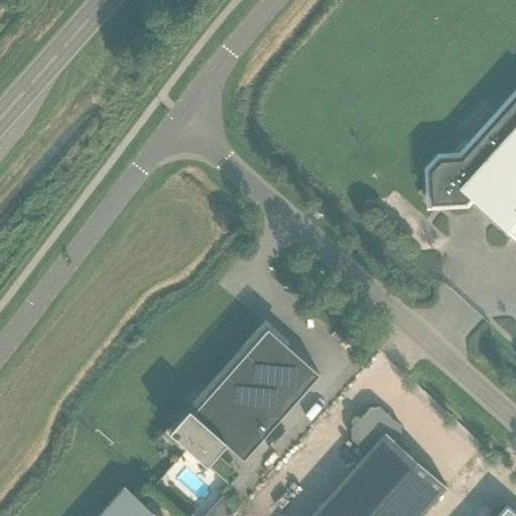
[(472,197),(515,237),(515,93),(460,155),(439,156),(427,169),(428,186),(434,191),(430,196),(438,204),(443,200),(448,205),(466,204),(472,197)]
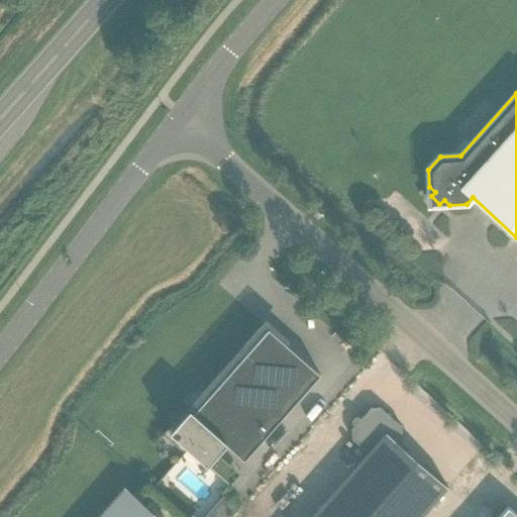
[(169,432),(230,486),(231,485),(212,468),(221,457),(217,453),(225,443),(243,459),(319,374),(268,328),(193,412),(189,409),(169,432)]
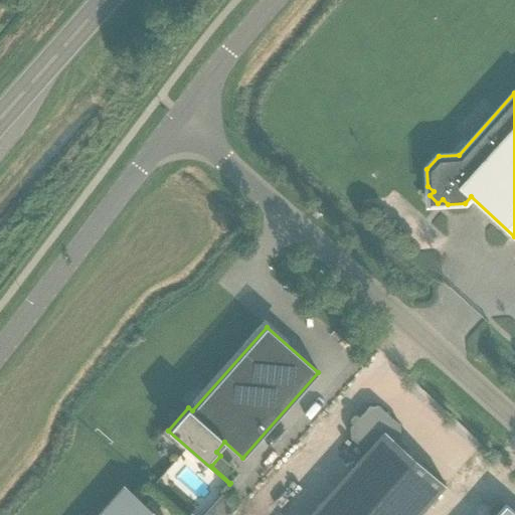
[(417,514),(446,485),(395,440),(400,434),(400,425),(378,405),(369,406),(350,428),(350,438),(366,452),(310,514),(417,514)]
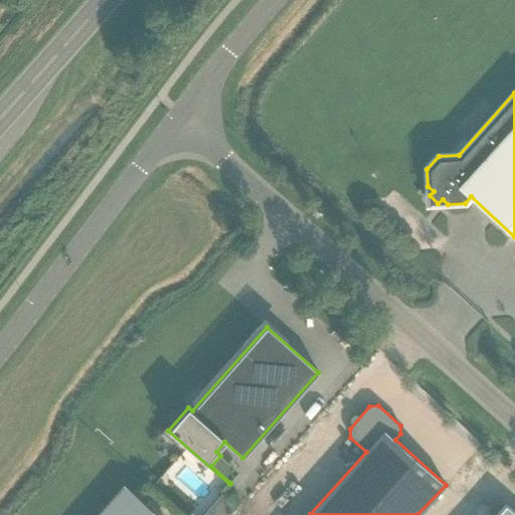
[(155,514),(125,487),(100,514),(155,514)]
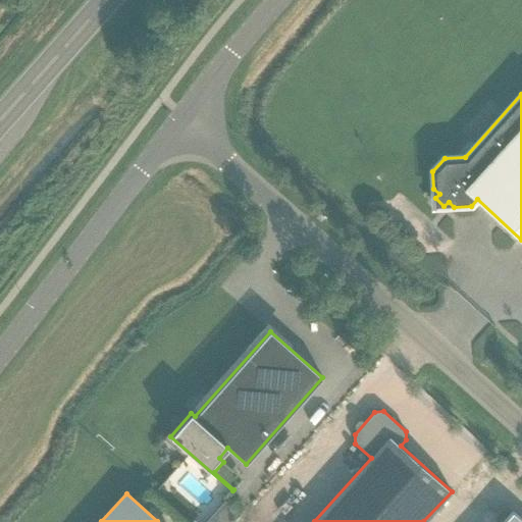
[(503,521),(521,521),(521,520),(513,512),(503,521)]
